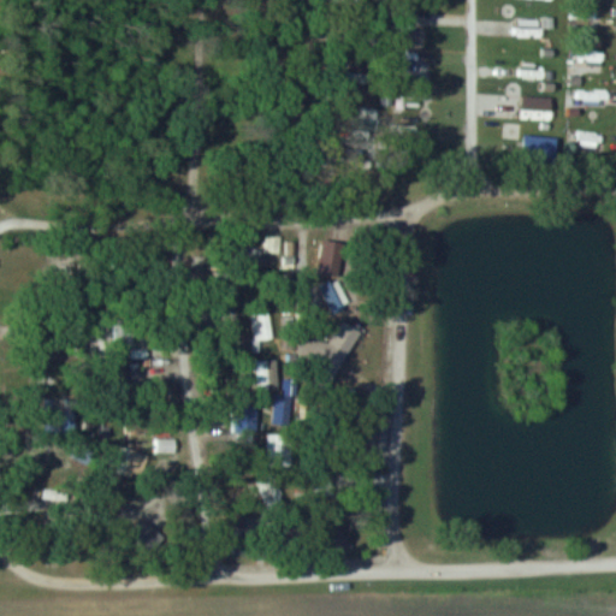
[(572,64),(599,69),(602,53),(575,48),(572,64)]
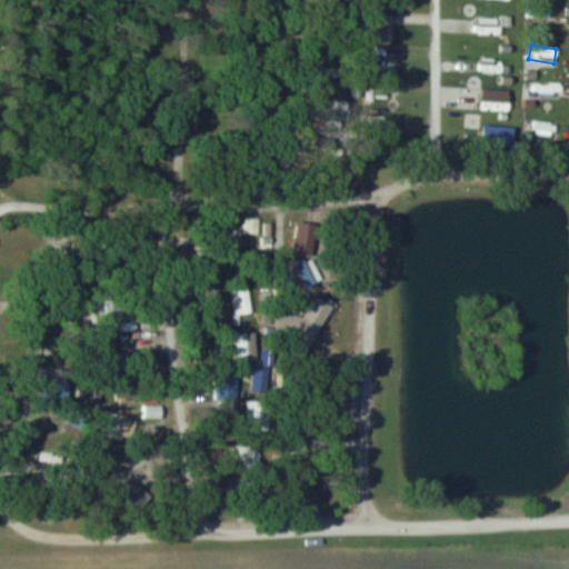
[(503,61),(477,61),(477,70),(503,70),(503,61)]
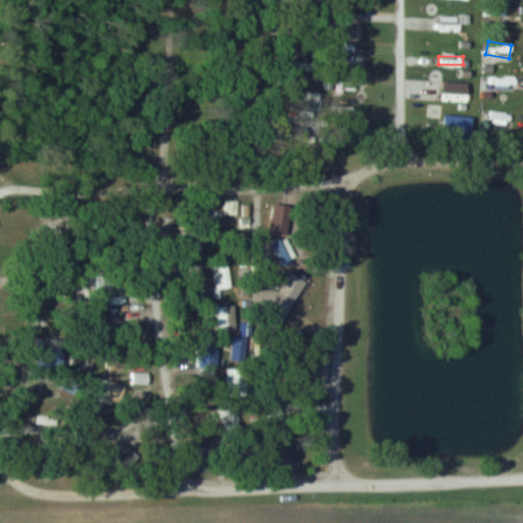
[(511,75),(487,75),(487,88),(511,88),(511,75)]
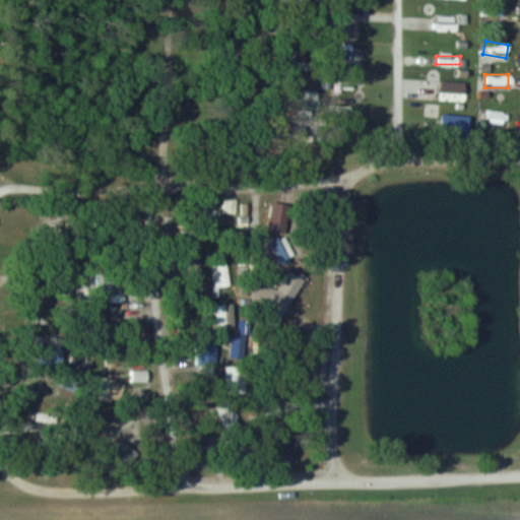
[(463,100),(463,80),(438,80),(438,100),(463,100)]
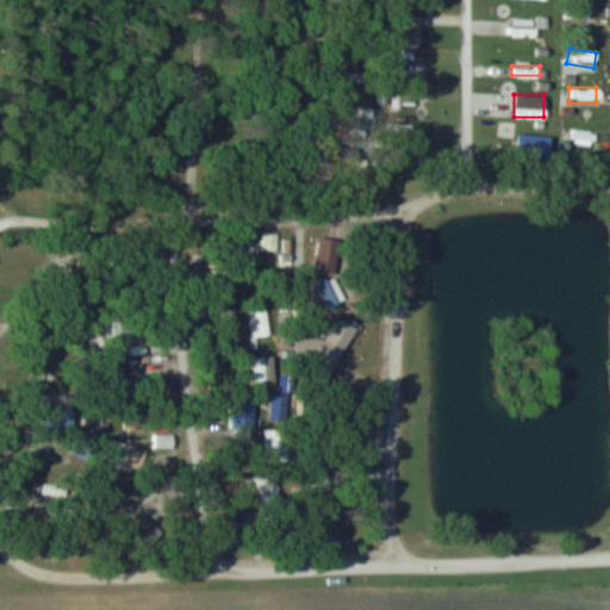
[(369,122),(369,107),(353,107),(353,122),(369,122)]
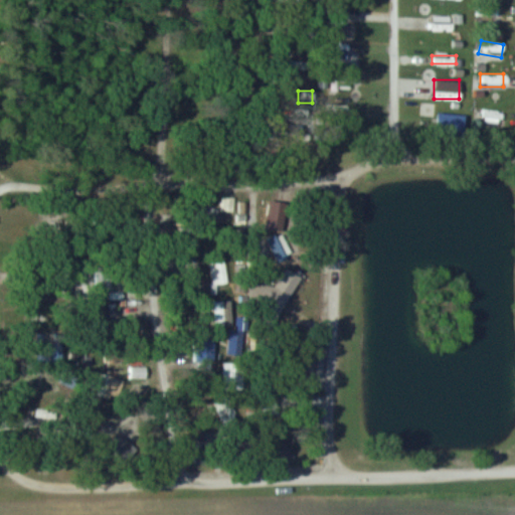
[(504,110),(479,109),(479,117),(503,117),(504,110)]
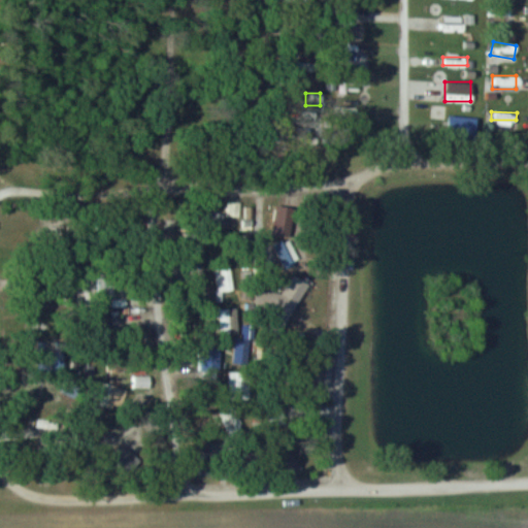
[(225,216),(207,216),(207,225),(230,225),(230,219),(238,219),(238,201),(225,201),(225,216)]
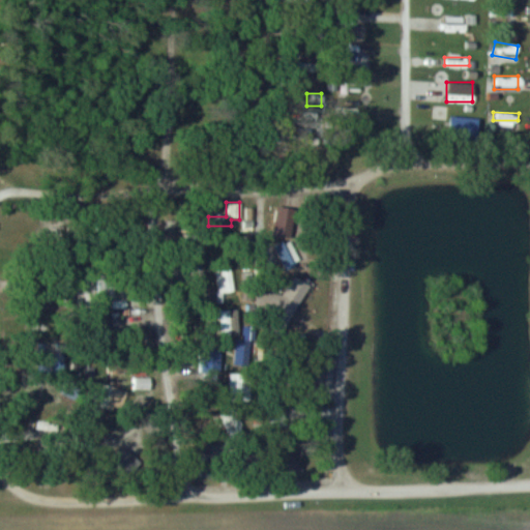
[(214,269),(216,293),(232,292),(230,268),(214,269)]
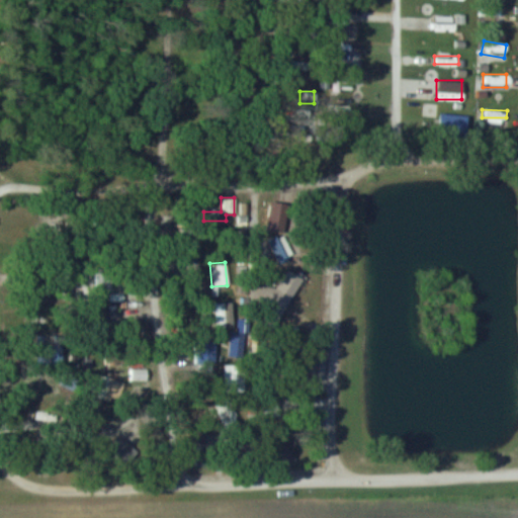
[(104,295),(104,270),(92,270),(92,295),(104,295)]
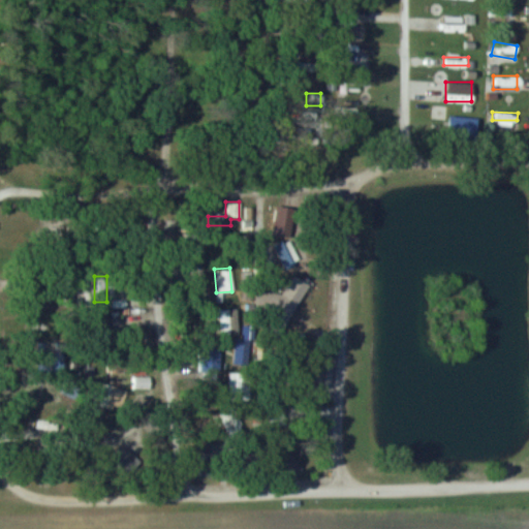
[(280,296),(292,305),(306,285),(294,277),(280,296)]
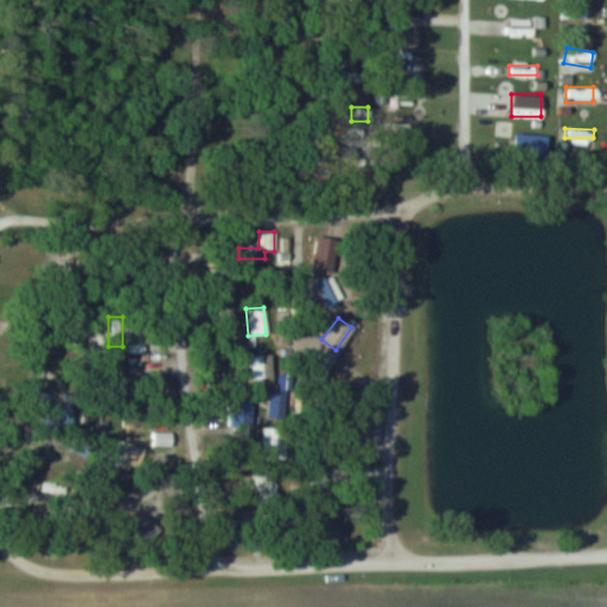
[(269,357),(250,355),(248,382),(267,383),(269,357)]
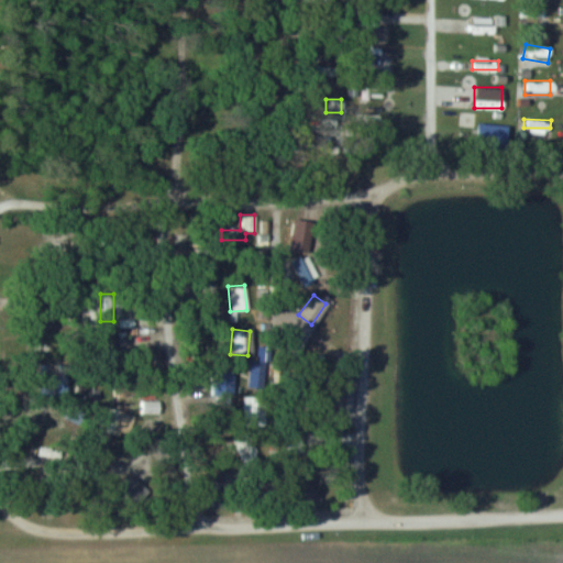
[(53,354),(53,342),(26,341),(26,353),(53,354)]
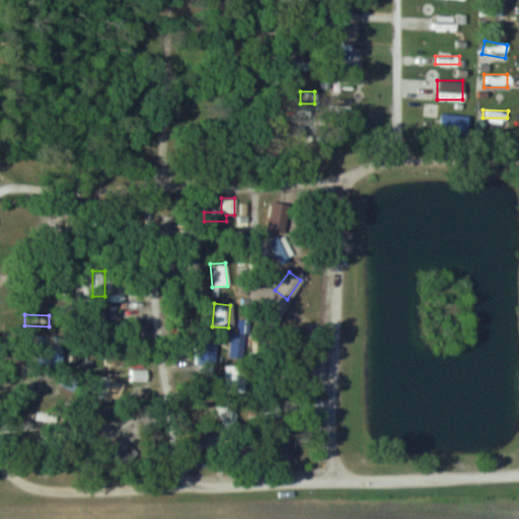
[(59,367),(61,338),(38,337),(36,366),(59,367)]
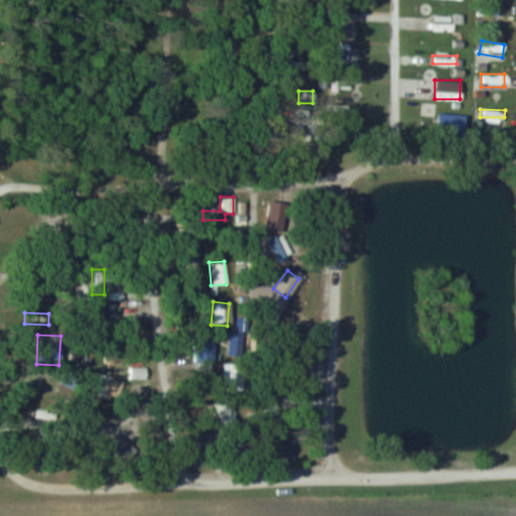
[(120,361),(120,341),(108,341),(108,361),(120,361)]
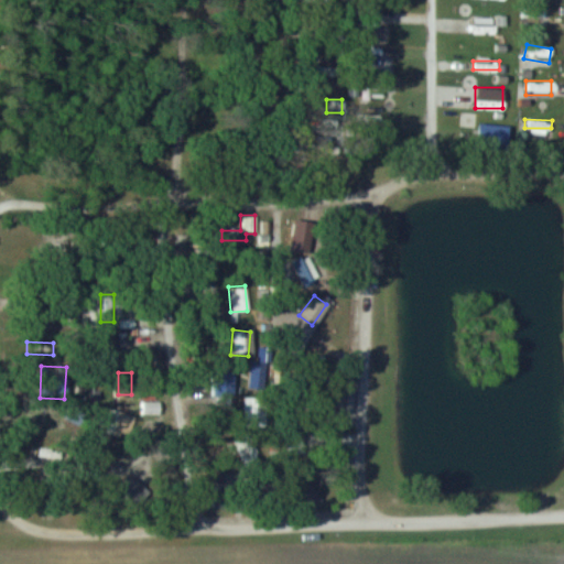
[(130,414),(117,414),(118,430),(130,430),(130,414)]
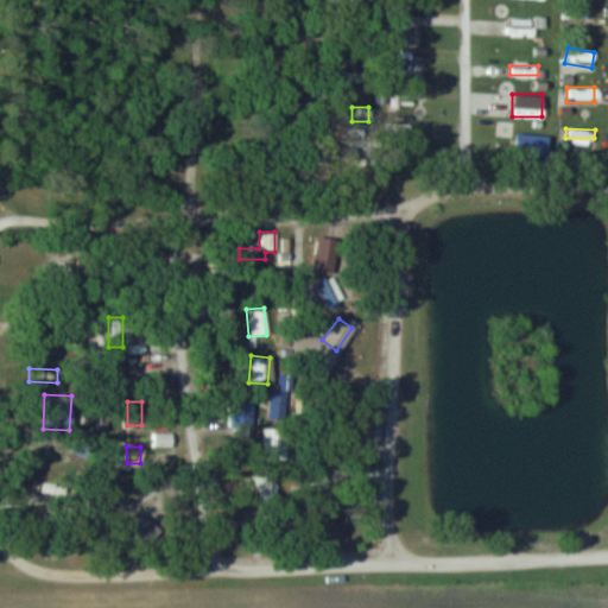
[(125,527),(143,542),(156,526),(139,511),(125,527)]
